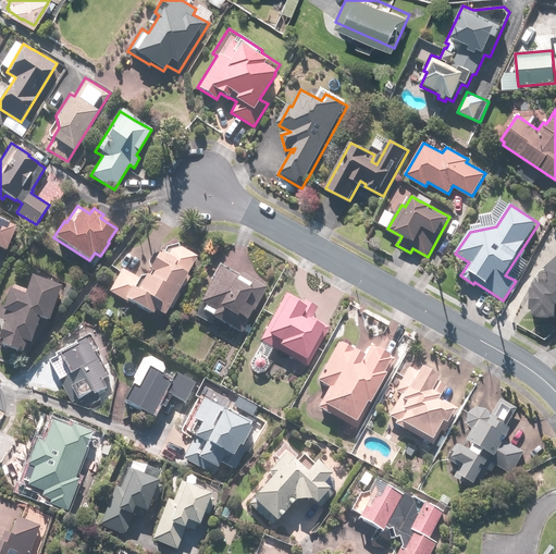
[(0,248),(5,251),(15,225),(0,219),(0,248)]
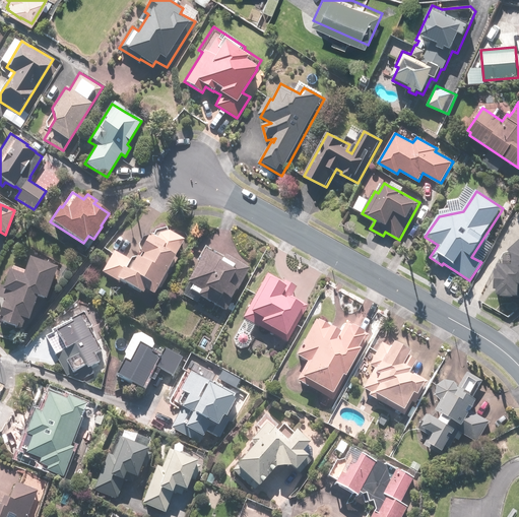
[(115,250),(102,271),(141,294),(144,289),(152,295),(185,238),(170,230),(168,223),(156,228),(153,233),(142,237),(137,244),(139,250),(136,256),(135,256),(129,258),(115,250)]
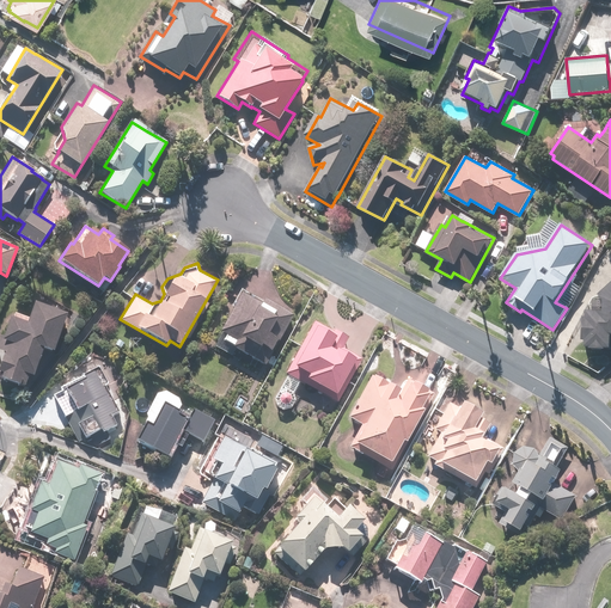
[(610,350),(610,288),(599,300),(604,304),(604,314),(586,314),(586,320),(582,319),(581,342),(584,342),(584,348),(590,349),(590,350),(604,351),(604,350),(610,350)]
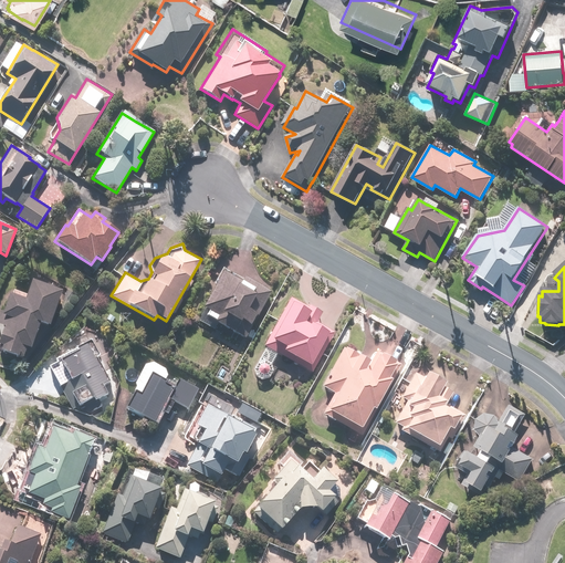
[(243,277),(241,281),(222,271),(202,308),(218,315),(215,322),(246,339),(271,291),(243,277)]
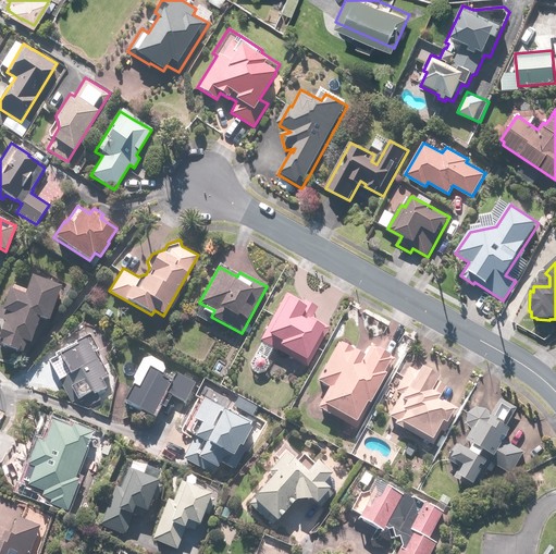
[(29,344),(39,318),(49,321),(61,286),(31,275),(24,294),(9,290),(3,307),(0,305),(0,319),(3,321),(2,325),(1,328),(0,331),(0,345),(22,353),(26,342),(29,344)]
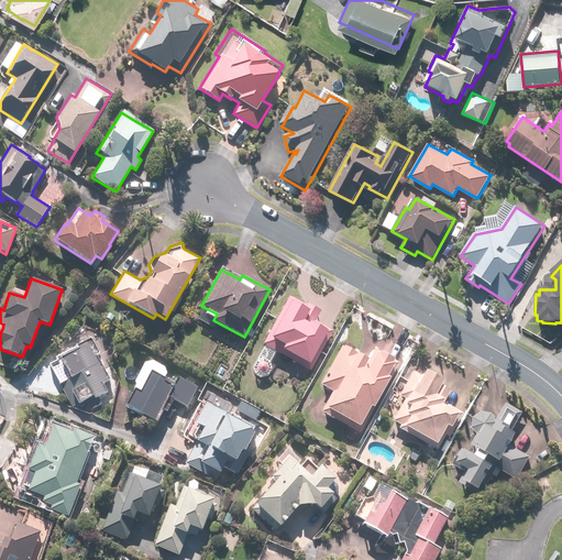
[(293,360),(311,370),(334,329),(316,319),(321,309),(308,303),(307,305),(289,295),(262,343),(293,360)]
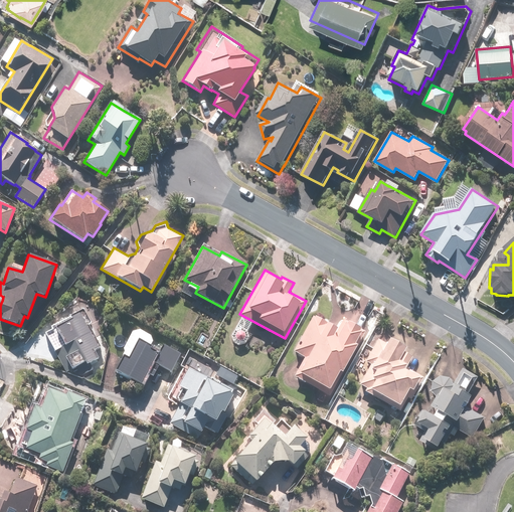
[(94,367),(91,361),(100,356),(96,349),(102,345),(90,323),(93,322),(84,307),(51,325),(52,327),(44,332),(66,370),(75,365),(76,365),(81,374),(94,367)]
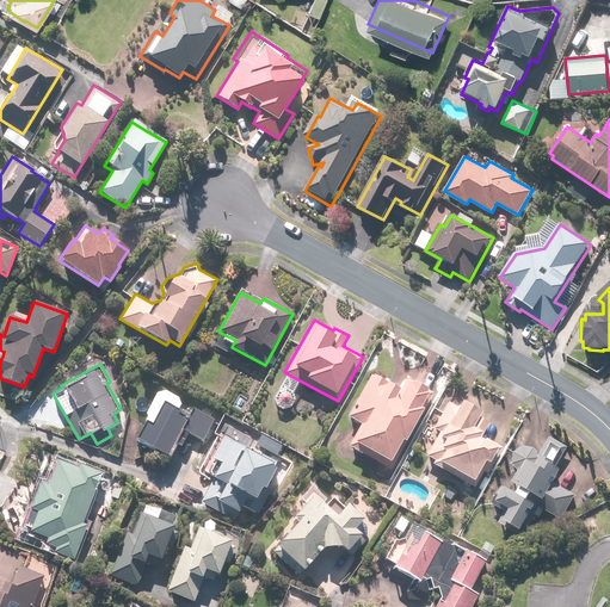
[(361,422),(347,445),(392,468),(424,409),(433,391),(407,376),(399,390),(387,384),(388,382),(371,372),(347,415),(361,422)]
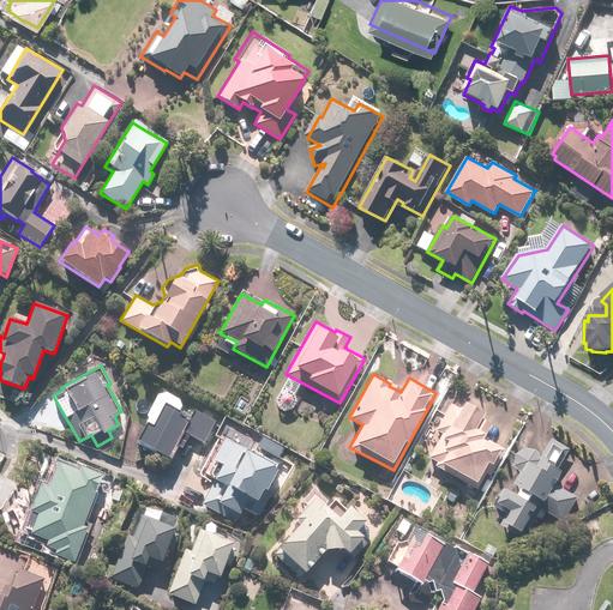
[(146,420),(136,441),(172,459),(179,446),(182,447),(190,434),(204,442),(216,420),(194,408),(191,415),(180,410),(181,405),(179,398),(166,392),(156,394),(145,416),(146,420)]
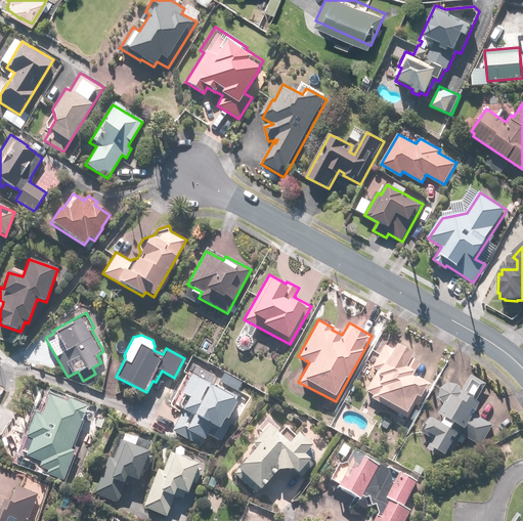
[(392,348),(384,344),(371,366),(377,370),(365,390),(367,392),(372,394),(371,397),(406,417),(413,403),(419,405),(431,383),(412,373),(419,363),(408,358),(410,354),(394,345),(392,348)]
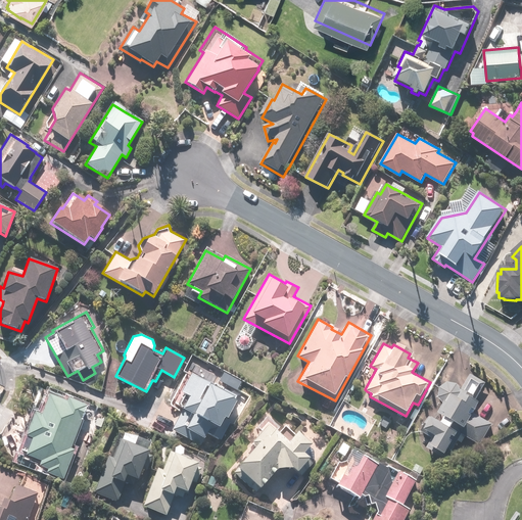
[(439,395),(444,402),(437,412),(445,417),(442,422),(430,416),(422,430),(433,436),(427,446),(448,458),(459,439),(463,441),(467,435),(482,443),(493,422),(475,412),(480,402),(477,399),(487,381),(471,372),(462,388),(458,382),(448,380),(440,386),(439,395)]
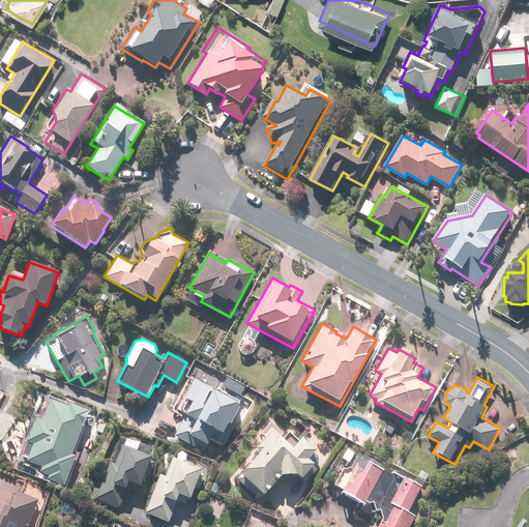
[(202,382),(201,383),(193,379),(182,398),(184,399),(179,409),(186,413),(175,434),(203,448),(209,437),(223,444),(235,421),(231,419),(240,402),(233,398),(233,399),(230,397),(202,382)]
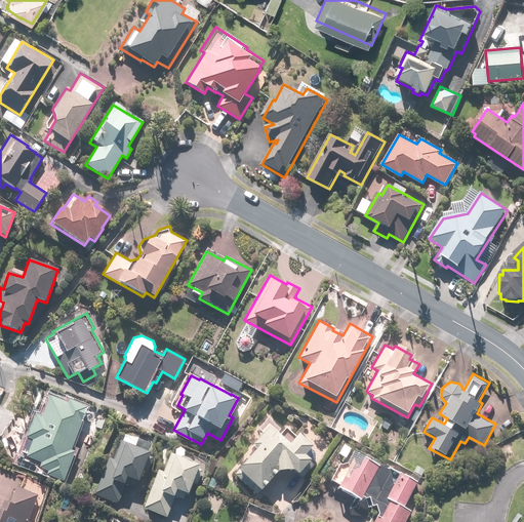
[(41,472),(42,470),(47,471),(46,474),(64,480),(75,450),(72,449),(88,406),(68,398),(66,402),(47,395),(39,415),(33,413),(15,463),(41,472)]
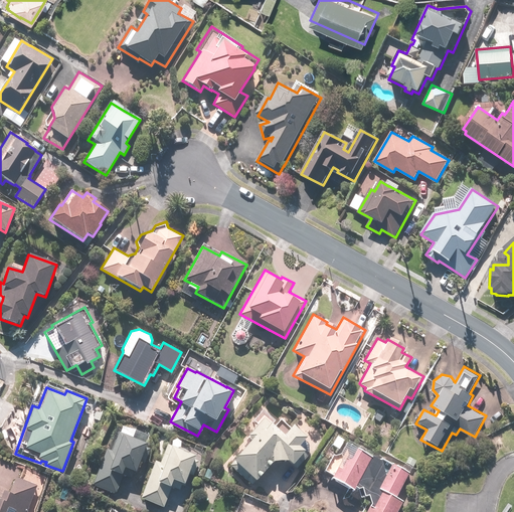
[(249,441),(228,466),(251,485),(272,463),(287,462),(291,466),(304,451),(299,447),(306,438),(291,424),(289,428),(278,419),(272,427),(270,425),(275,420),(262,409),(251,420),(255,424),(245,437),(249,441)]
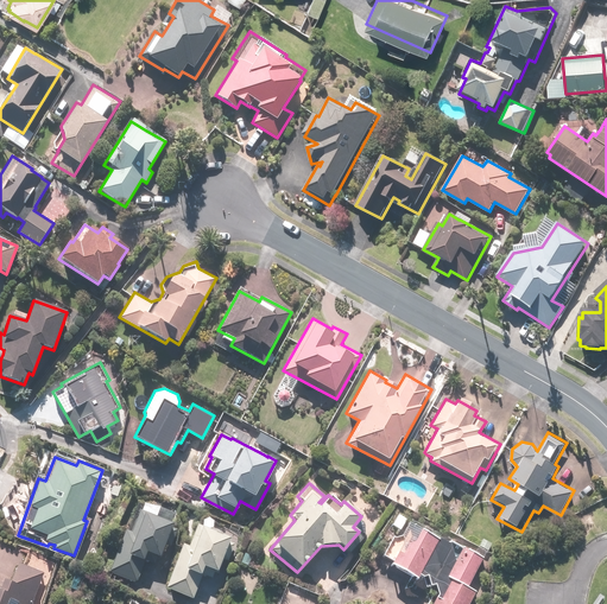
[(138,580),(145,559),(156,563),(158,557),(160,558),(165,544),(171,545),(178,528),(172,526),(174,521),(139,508),(131,531),(125,528),(109,570),(112,571),(111,572),(136,580),(136,579),(138,580)]
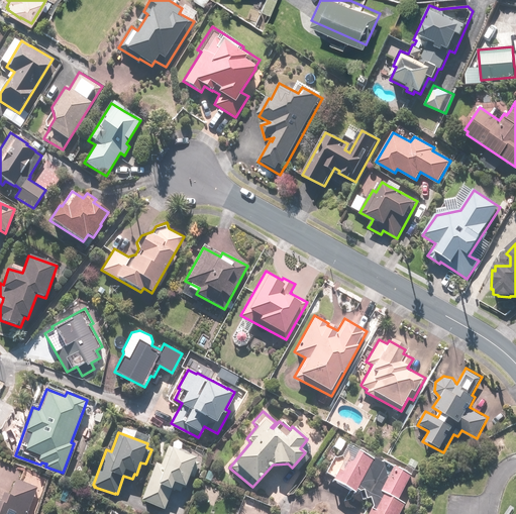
[(398,498),(412,473),(347,439),(340,454),(335,455),(333,454),(324,473),(332,478),(330,482),(354,493),(355,490),(359,492),(363,499),(364,499),(367,509),(364,513),(397,513),(405,502),(398,498)]
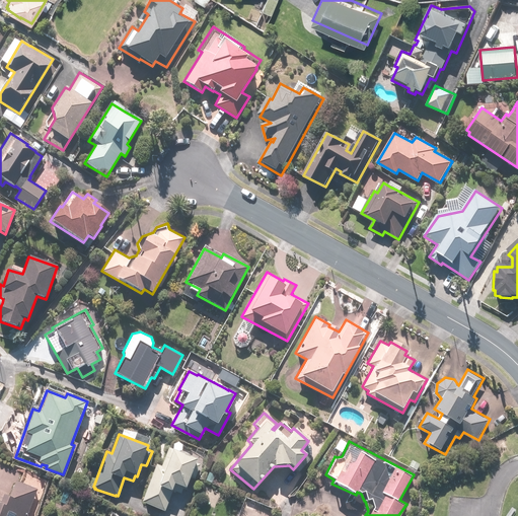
[(165,510),(173,490),(181,493),(183,489),(186,489),(191,476),(196,478),(201,463),(196,461),(198,457),(168,447),(161,466),(155,464),(142,502),(165,510)]
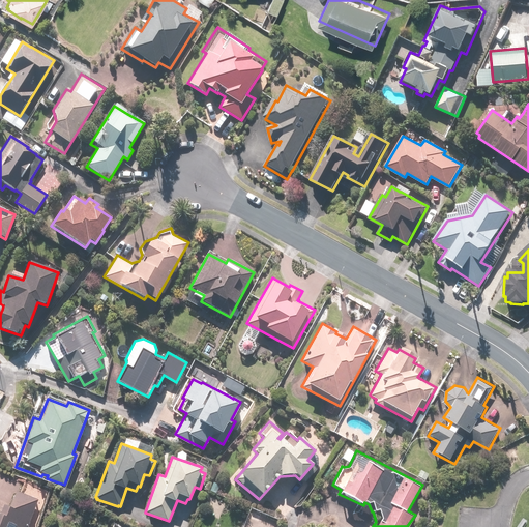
[(0,526),(28,526),(39,498),(17,490),(9,509),(1,506),(0,505),(0,526)]
